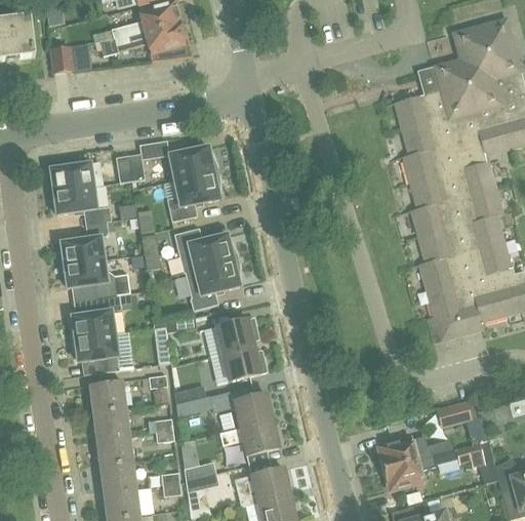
[(61,0),(45,2),(48,25),(64,23),(61,0)]
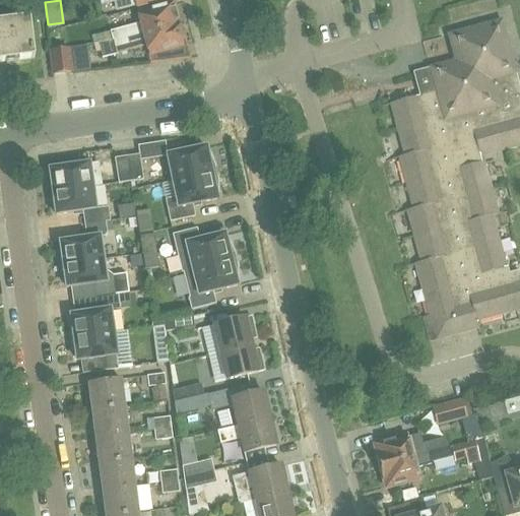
[(109,27),(112,38),(127,36),(178,21),(172,2),(138,11),(141,19),(124,24),(109,27)]
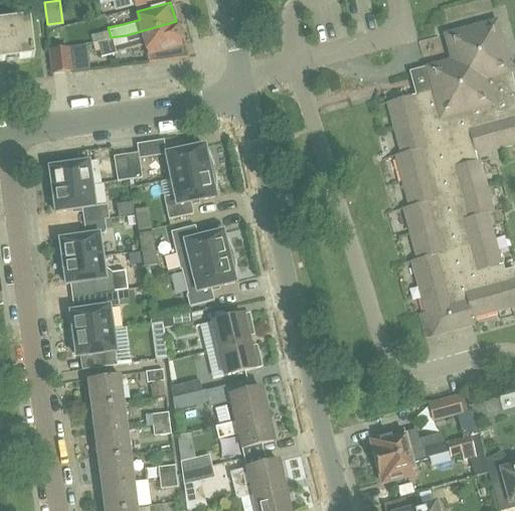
[(0,19),(0,58),(33,54),(28,16),(0,19)]
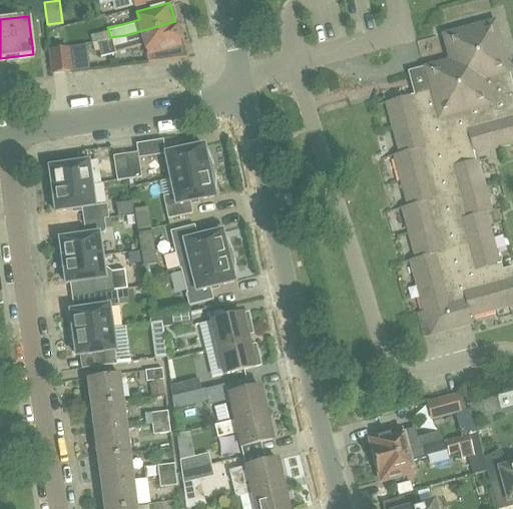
[(512,82),(495,17),(443,31),(450,56),(424,63),(427,76),(416,79),(419,90),(386,99),(399,150),(394,151),(408,202),(402,204),(416,256),(410,257),(424,308),(418,310),(424,334),(472,321),(470,314),(512,302),(512,266),(512,264),(503,267),(501,260),(499,261),(485,210),(491,208),(475,150),(512,139),(512,82)]
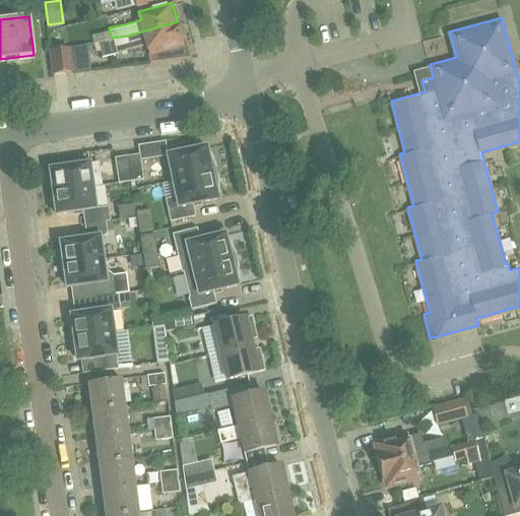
[(98,40),(100,49),(101,53),(130,45),(146,41),(148,51),(183,41),(178,21),(127,36),(112,38),(98,40)]
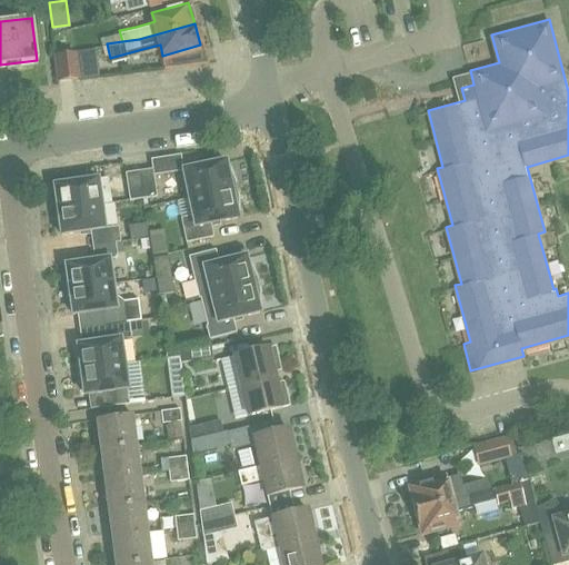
[(76,50),(55,52),(58,78),(79,76),(76,50)]
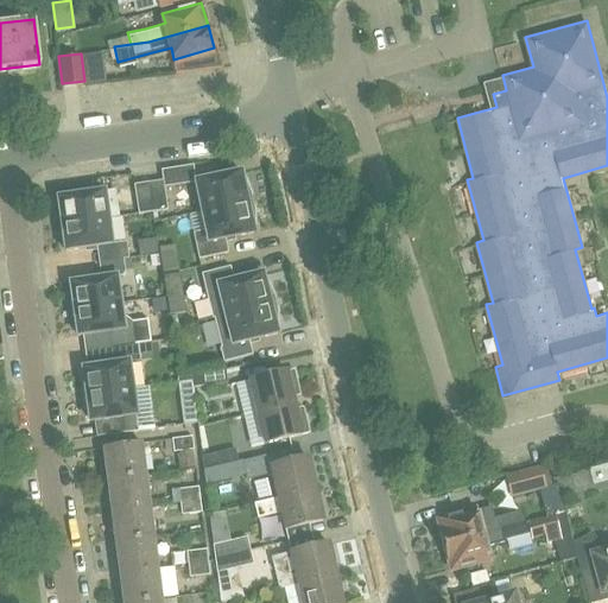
[(201,209),(252,198),(251,189),(245,176),(242,176),(240,169),(195,178),(201,209)]
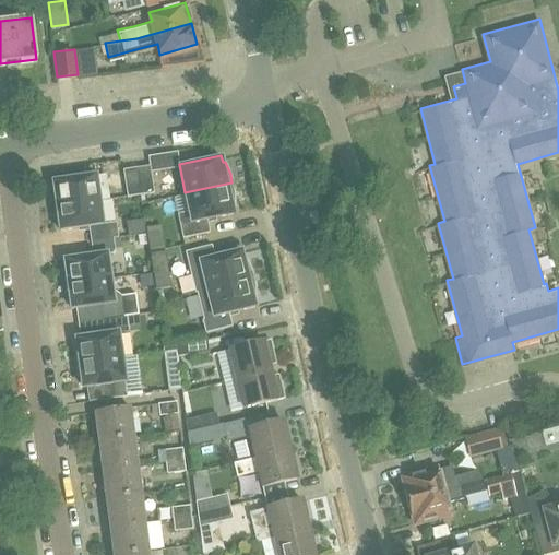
[(137,165),(140,192),(153,190),(150,163),(137,165)]
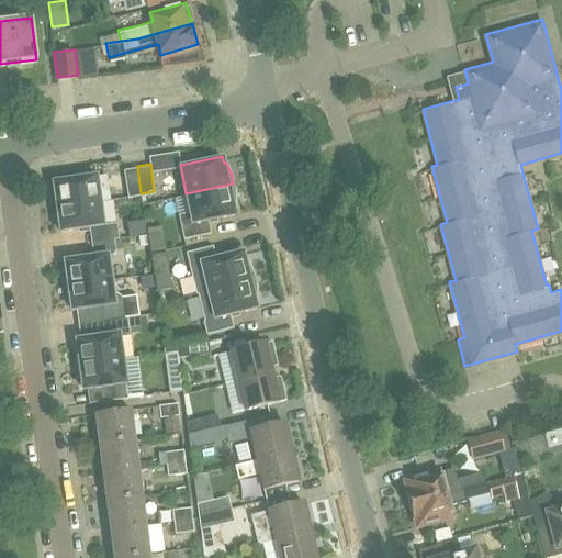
[(127,196),(141,193),(137,166),(123,168),(127,196)]
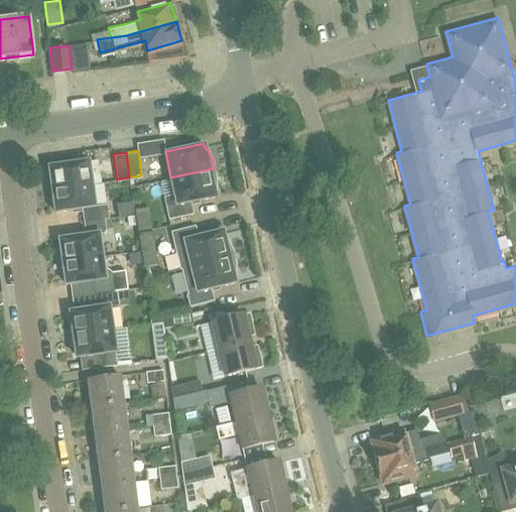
[(48,165),(51,187),(91,182),(88,159),(48,165)]
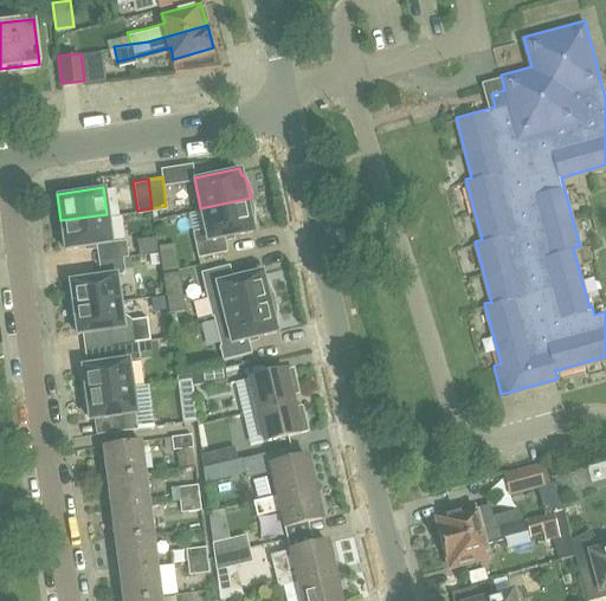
[(205,226),(192,228),(198,254),(227,249),(224,234),(252,228),(251,221),(253,220),(253,206),(251,198),(200,208),(205,226)]
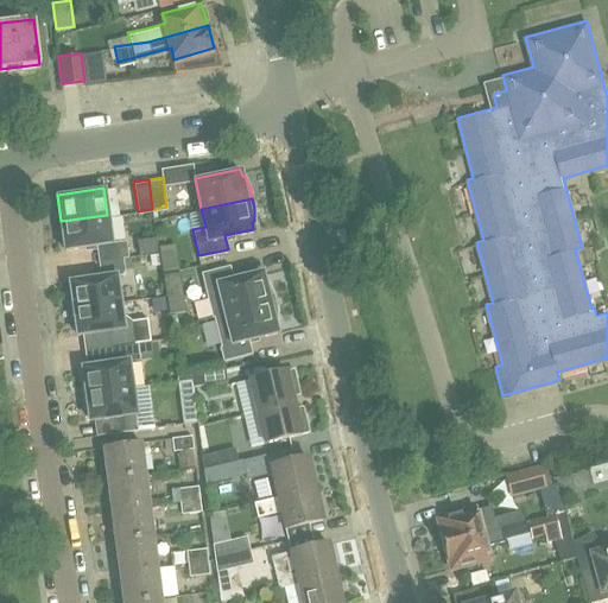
[(111,241),(107,215),(61,221),(65,248),(96,243),(99,259),(113,258),(122,255),(128,255),(126,239),(111,241)]
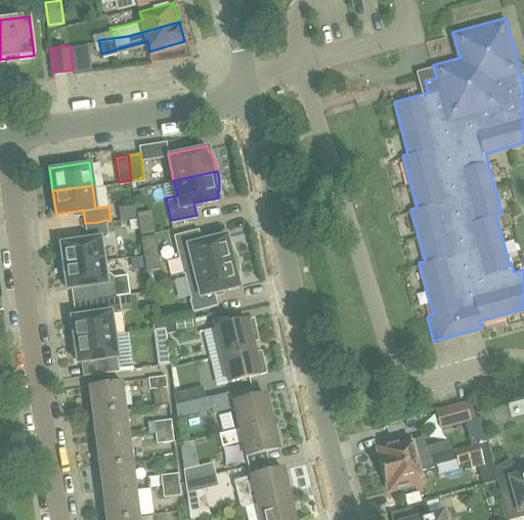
[(60,242),(63,264),(102,259),(99,235),(104,234),(106,231),(105,220),(97,222),(85,223),(87,237),(60,242)]
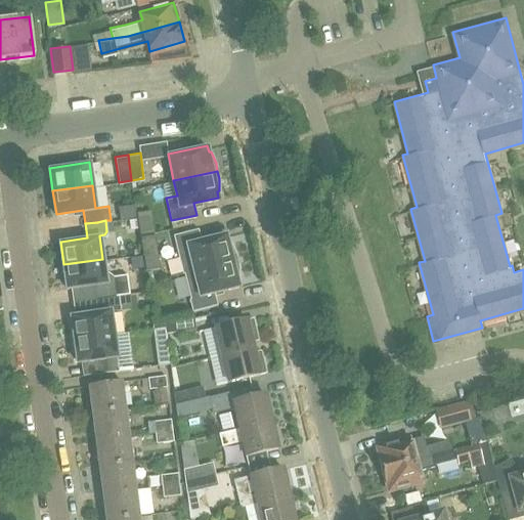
[(184,271),(193,268),(236,258),(234,250),(229,239),(227,240),(225,233),(202,239),(199,227),(173,233),(182,271),(184,271)]
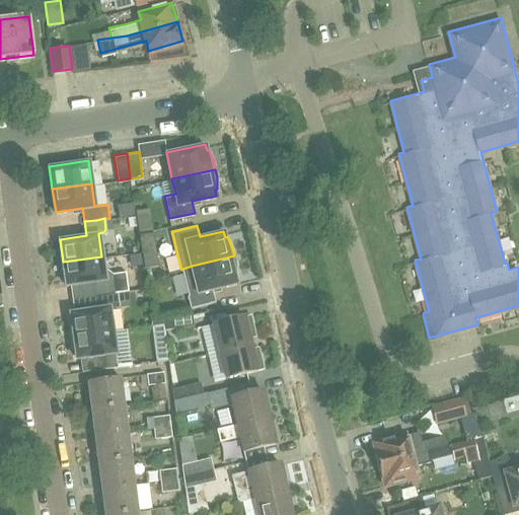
[(153,230),(139,232),(141,243),(155,241),(153,230)]
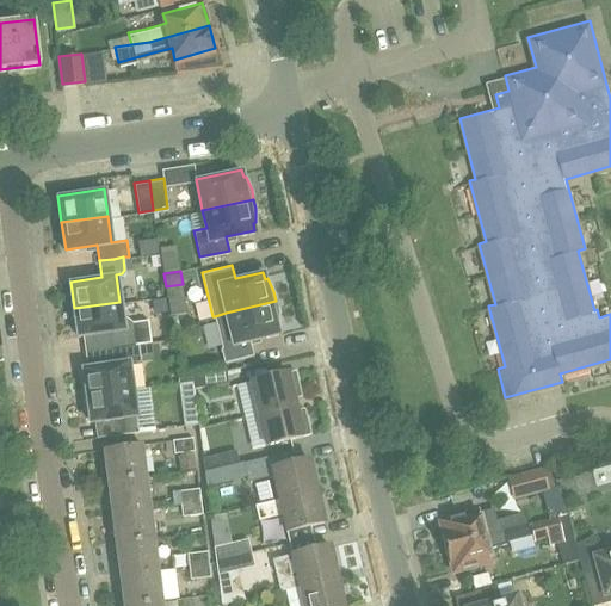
[(278,309),(276,301),(226,313),(215,316),(222,346),(221,346),(224,360),(253,353),(250,339),(278,332),(276,325),(279,323),(278,309)]
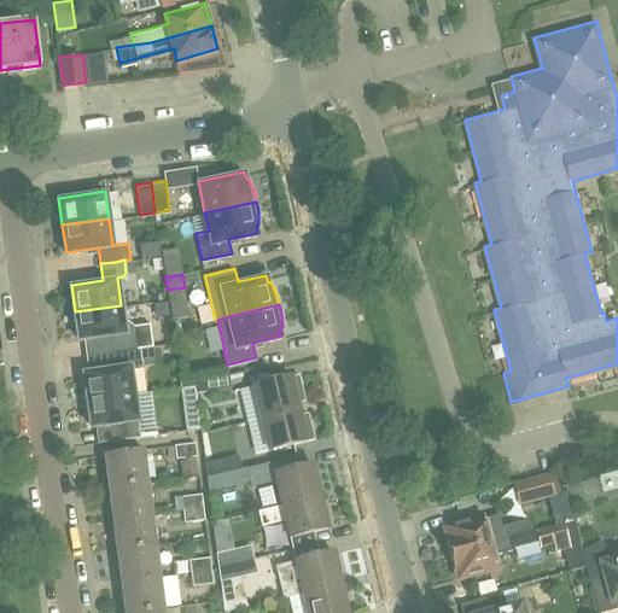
[(122,305),(75,311),(79,338),(83,338),(110,334),(112,350),(128,348),(140,346),(152,344),(150,325),(133,327),(123,319),(122,305)]
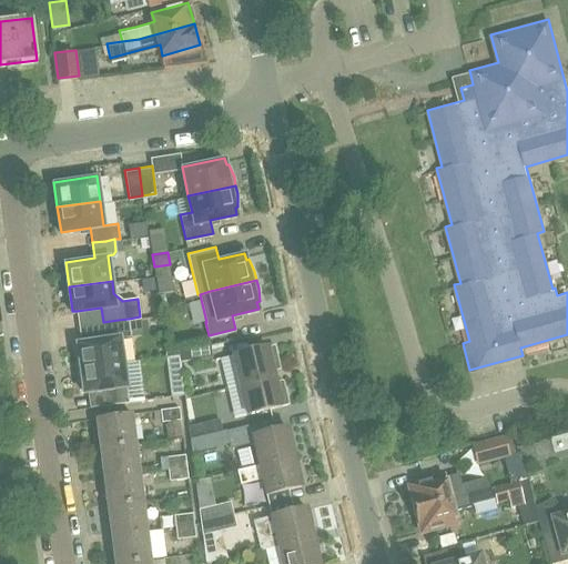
[(81,341),(77,341),(80,366),(123,360),(120,339),(131,338),(129,319),(118,320),(103,322),(105,338),(81,341)]
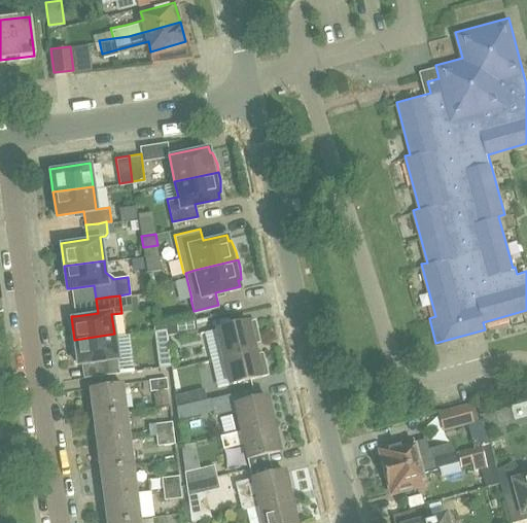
[(196,317),(166,320),(167,326),(167,333),(197,328),(196,317)]
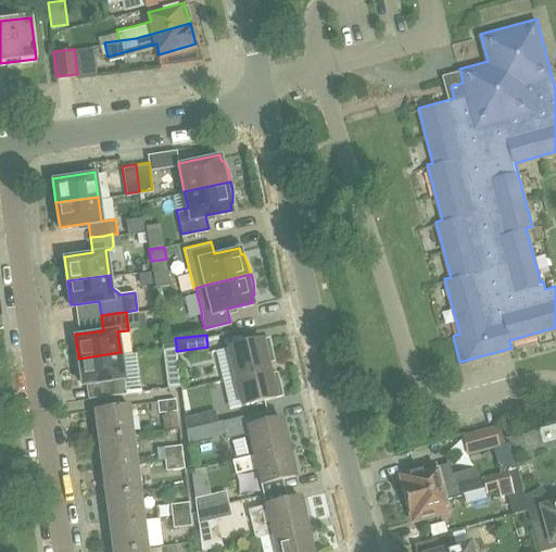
[(228,347),(215,349),(223,377),(235,374),(269,366),(268,361),(266,354),(273,352),(269,336),(263,338),(228,347)]
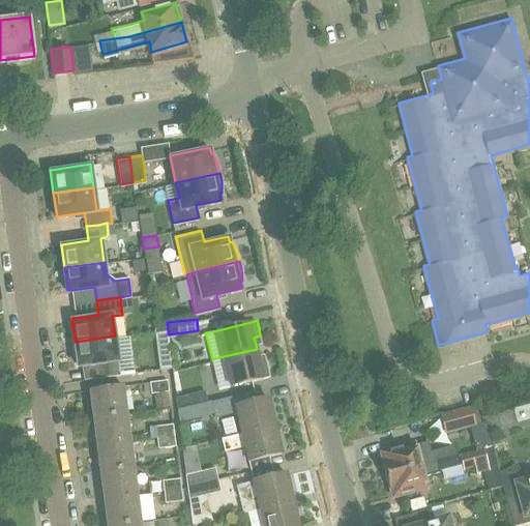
[(107,375),(120,373),(115,335),(75,342),(78,364),(105,360),(107,375)]
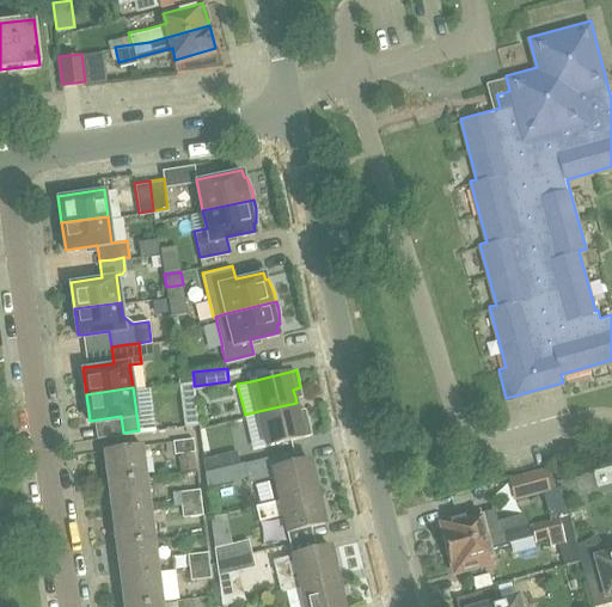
[(297,403),(258,411),(267,445),(312,433),(307,415),(300,417),(297,403)]
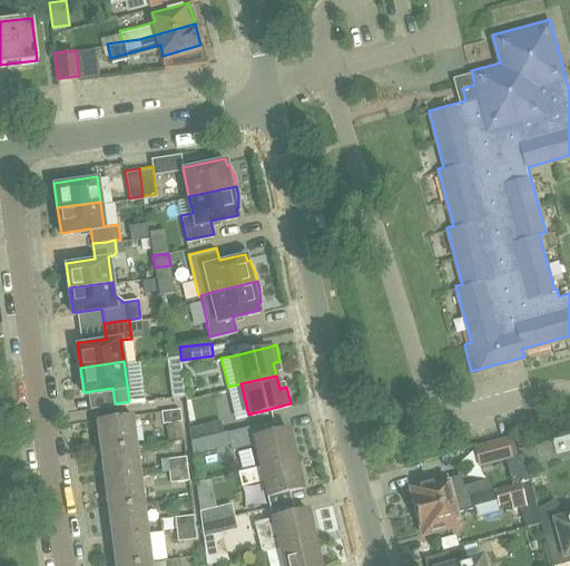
[(160,408),(161,419),(161,421),(182,419),(179,406),(160,408)]
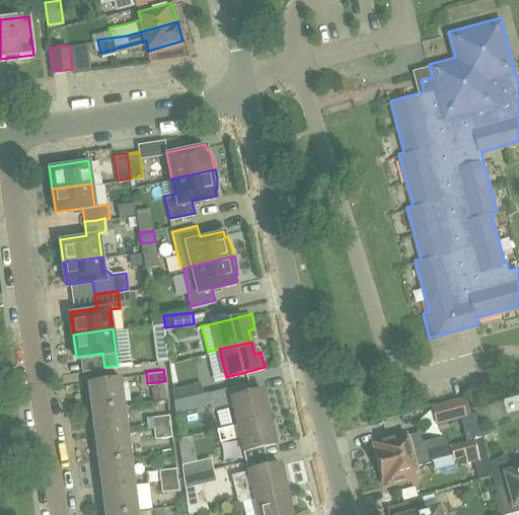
[(91,406),(125,401),(121,375),(88,379),(91,406)]
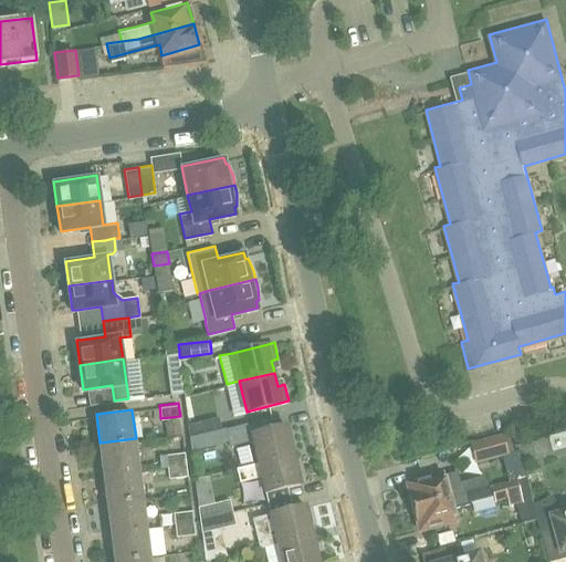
[(222,428),(219,415),(187,422),(189,435),(208,432),(222,428)]
